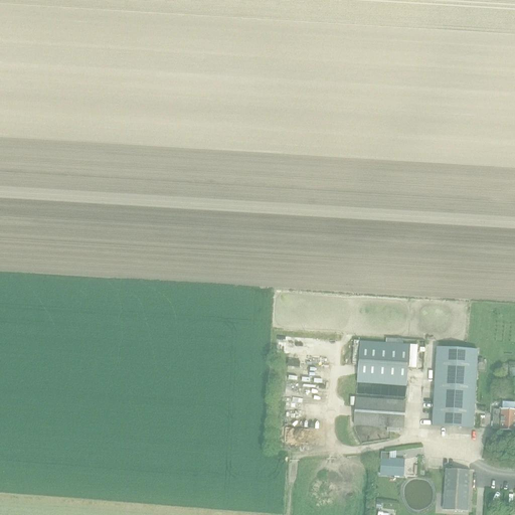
[(397,344),(360,341),(357,381),(406,385),(409,345),(402,344),(397,344)]
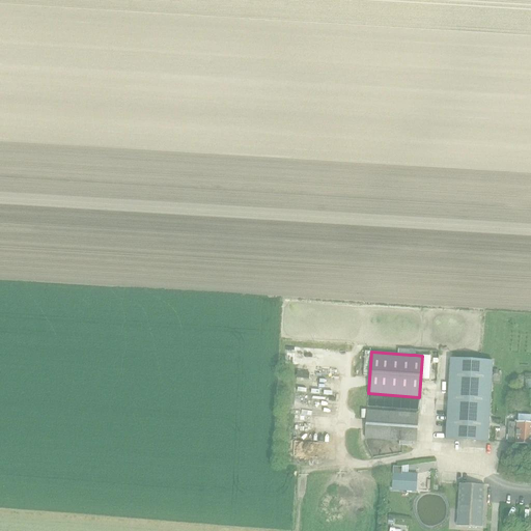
[(445,440),(487,442),(492,361),(450,358),(445,440)]
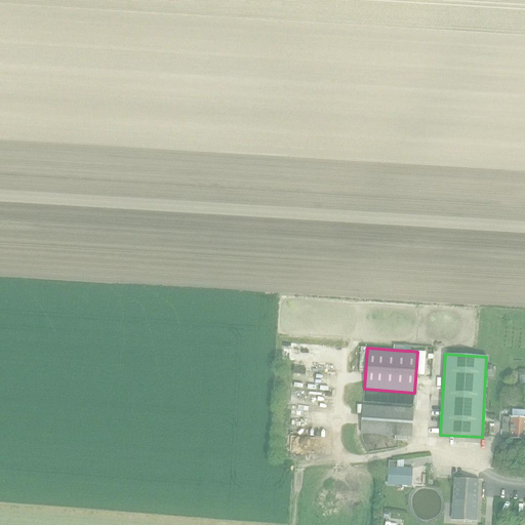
[(497,409),(498,392),(490,392),(489,409),(497,409)]
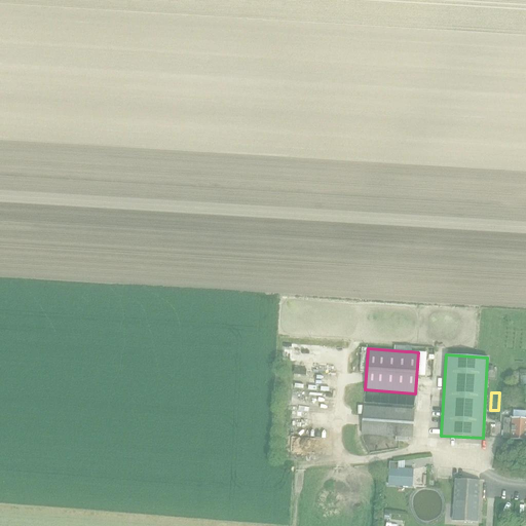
[(414,411),(364,408),(362,434),(412,437),(414,411)]
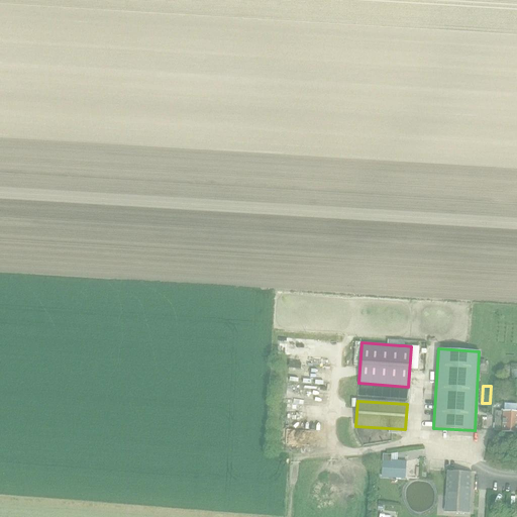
[(495,418),(494,430),(502,431),(516,432),(516,412),(503,411),(495,411),(495,418)]
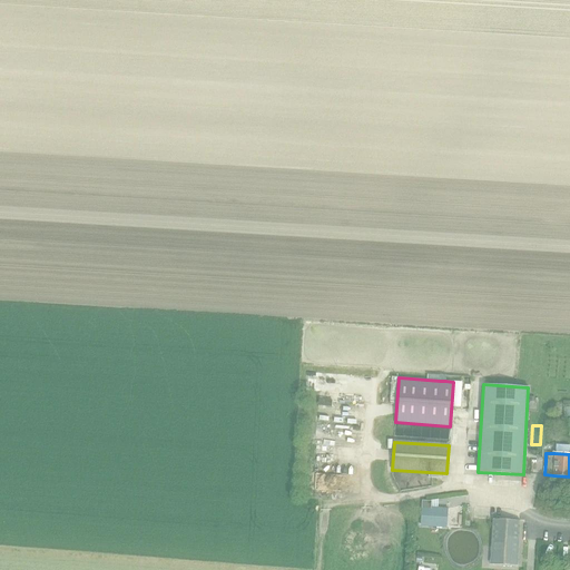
[(422,501),(421,526),(445,527),(446,509),(438,509),(428,508),(429,502),(426,501),(422,501)]
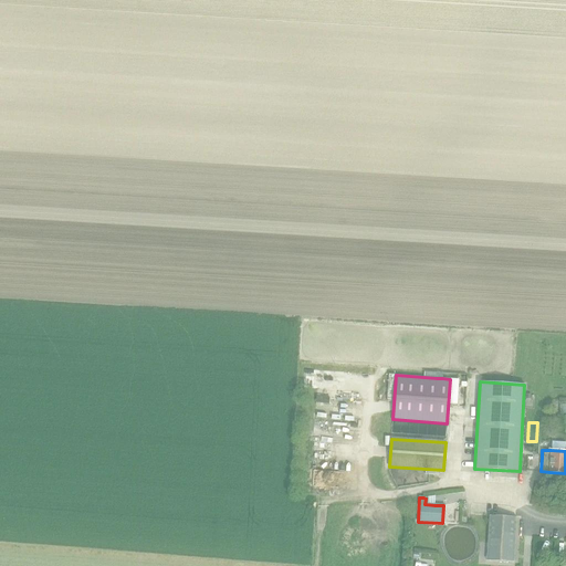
[(513,562),(516,517),(490,515),(486,561),(513,562)]
